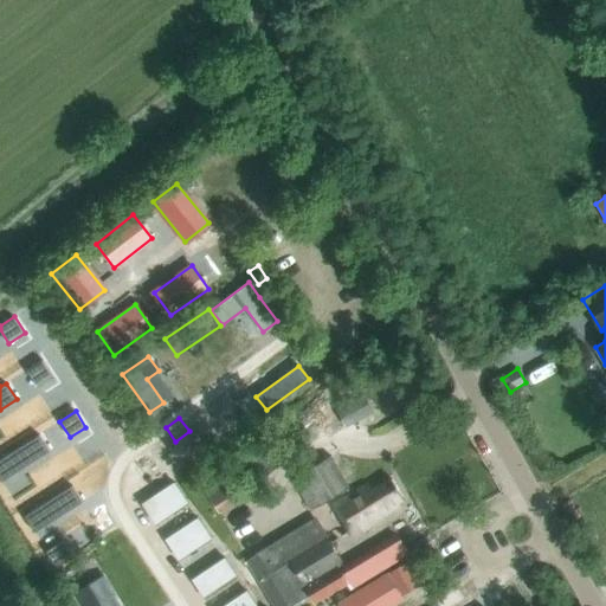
[(269,429),(252,438),(271,468),(288,457),(269,429)]
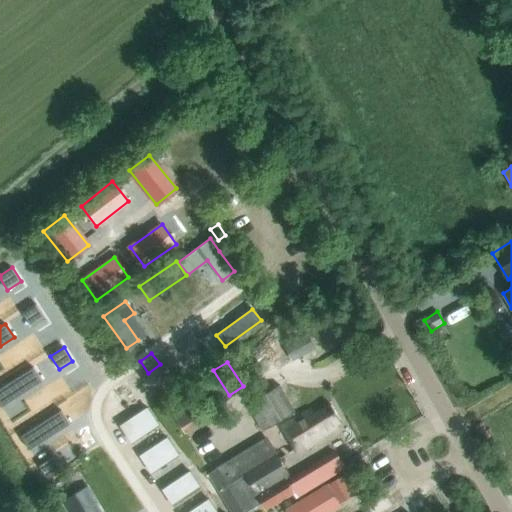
[(0,387),(0,404),(1,406),(42,381),(33,367),(0,387)]
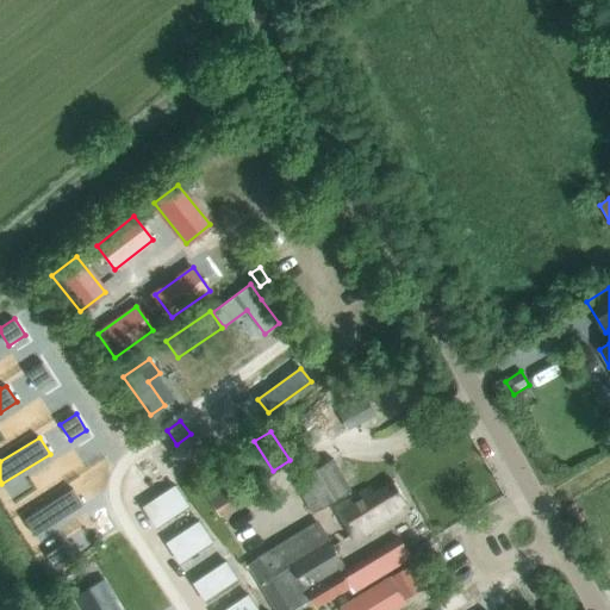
[(312,514),(350,490),(332,460),(294,483),(312,514)]
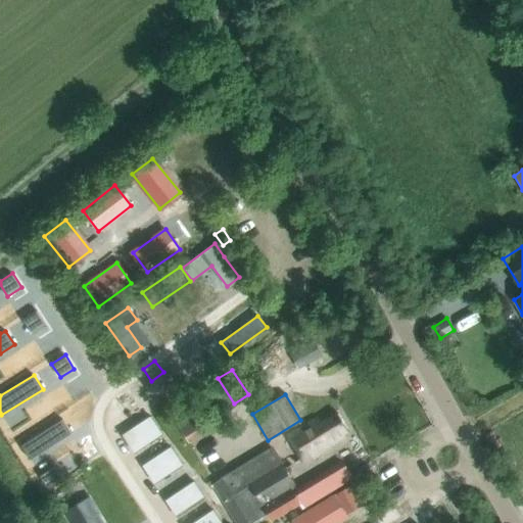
[(347,428),(338,414),(319,425),(316,419),(287,436),(302,463),(343,438),(340,433),(347,428)]
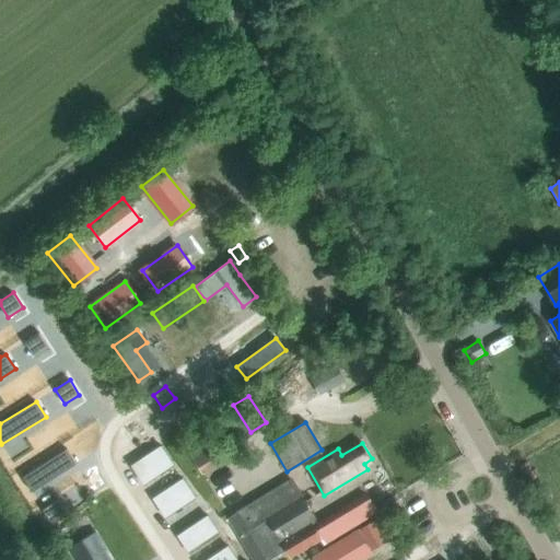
[(174,464),(161,445),(131,465),(143,483),(174,464)]
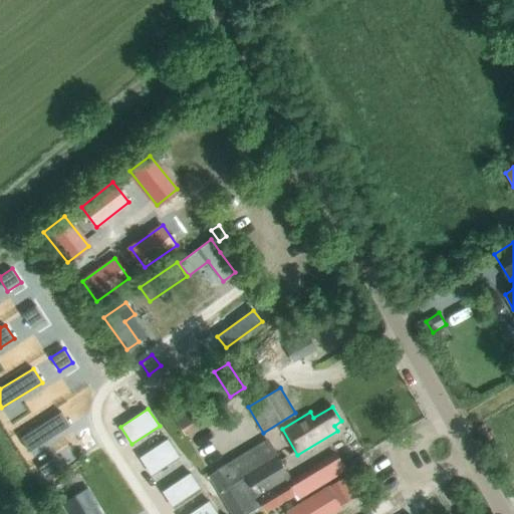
[(20,438),(29,451),(69,426),(61,412),(20,438)]
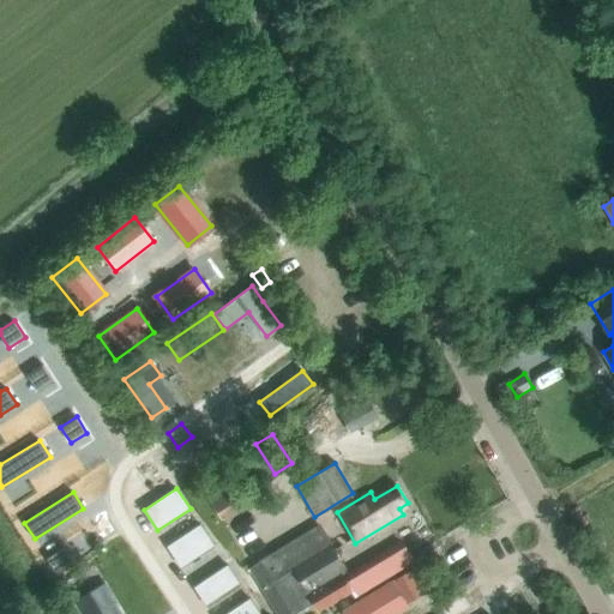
[(214,546),(200,524),(168,546),(181,567),(214,546)]
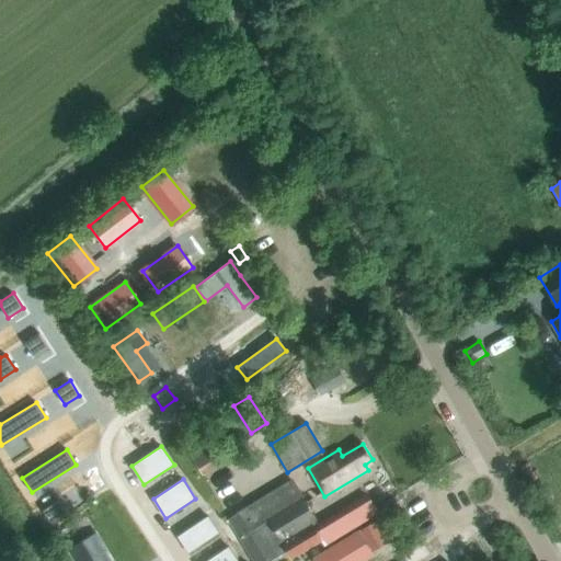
[(251,560),(268,560),(286,551),(290,559),(322,540),(316,528),(317,527),(318,527),(317,525),(313,521),(317,519),(293,479),(235,512),(236,514),(227,518),(251,560)]
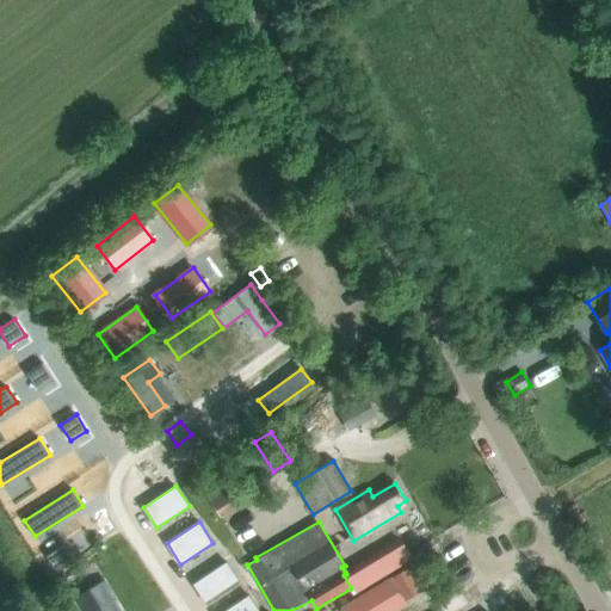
[(346,574),(345,574),(356,593),(412,559),(400,538),(345,572),(346,574)]
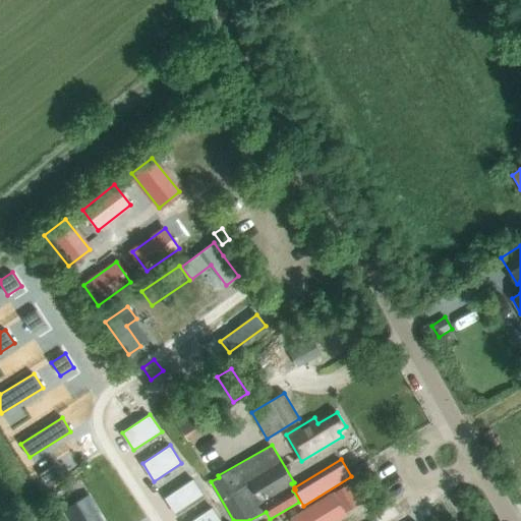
[(54,465),(40,473),(48,487),(62,478),(54,465)]
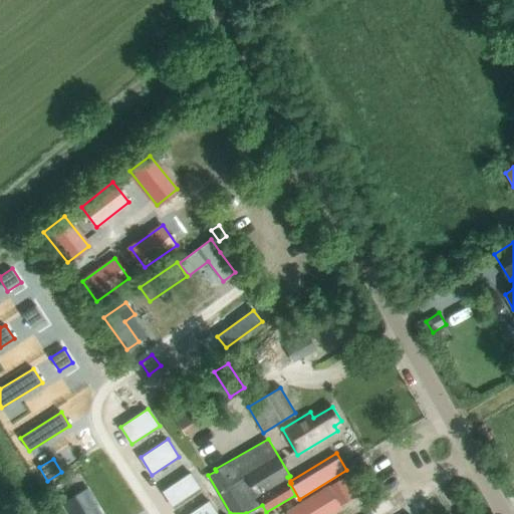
[(190,473),(163,491),(175,508),(202,490),(190,473)]
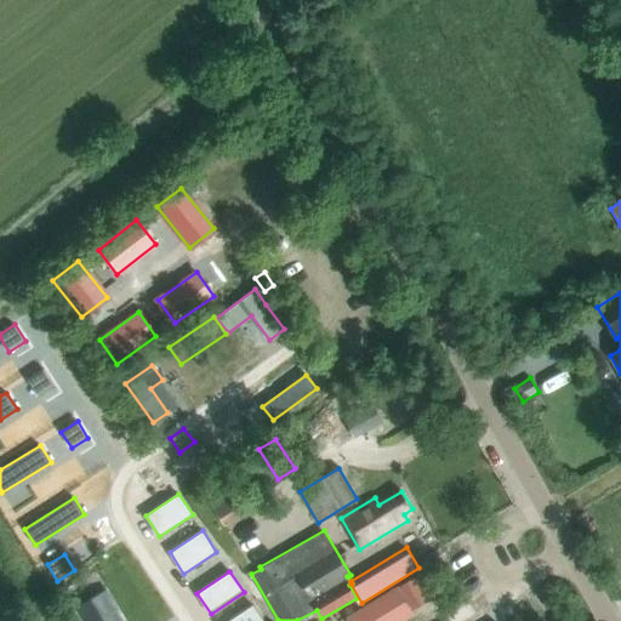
[(416,576),(397,587),(410,610),(429,599),(416,576)]
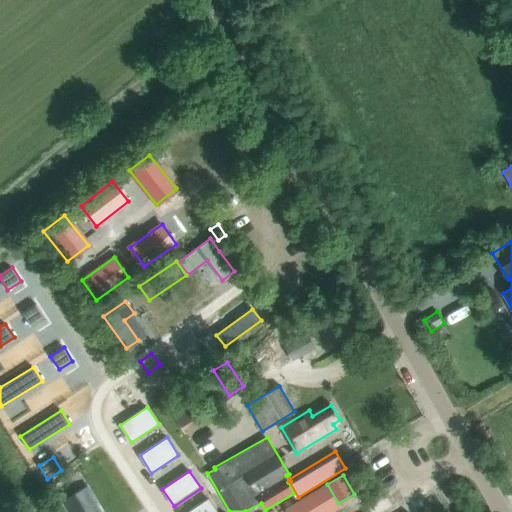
[(285,510),(286,511),(327,511),(340,505),(338,503),(327,484),(285,510)]
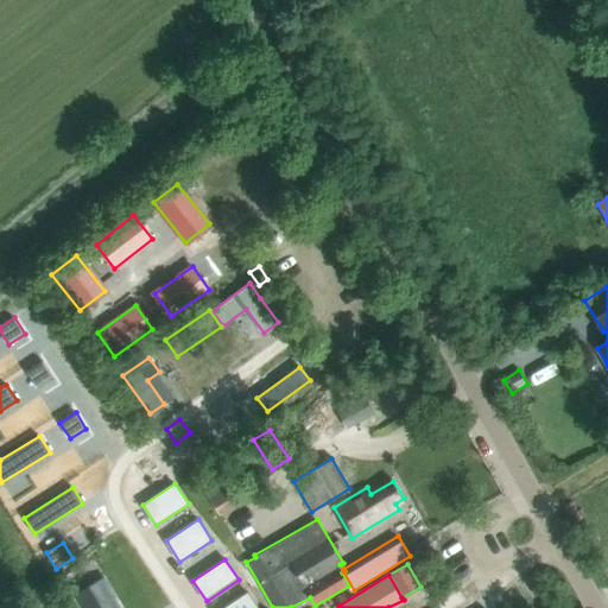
[(527,584),(536,596),(544,591),(536,580),(527,584)]
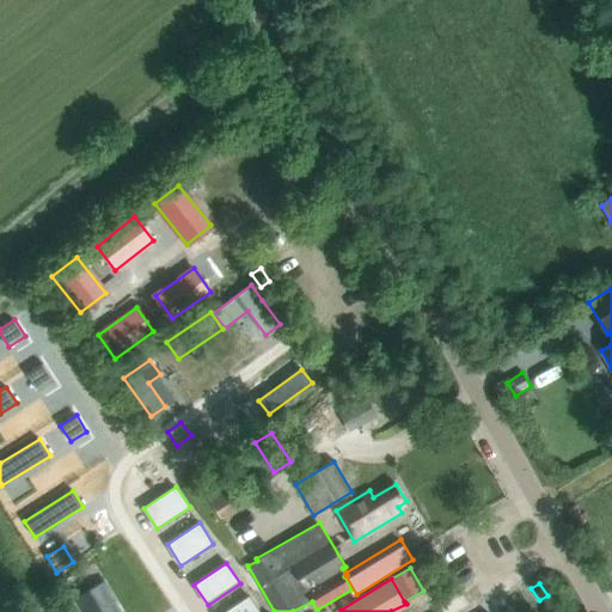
[(72,599),(79,611),(110,611),(95,586),(72,599)]
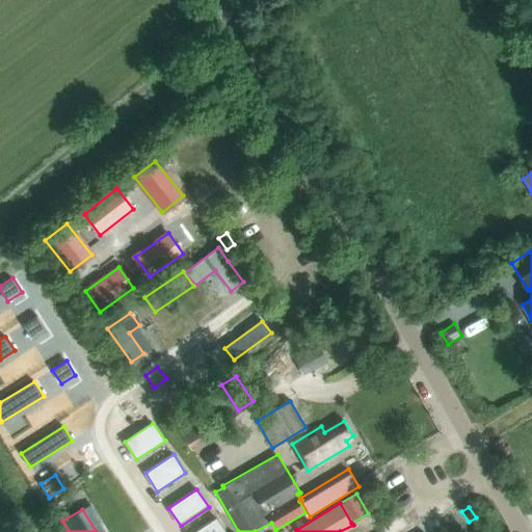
[(224,531),(216,519),(195,531),(224,531)]
